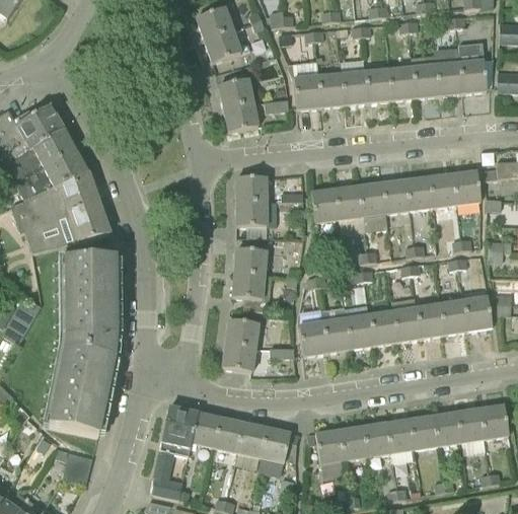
[(0,0),(0,13),(7,19),(20,0),(0,0)]
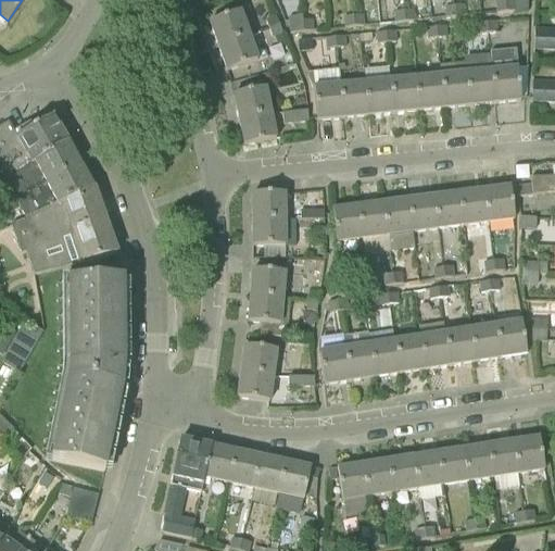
[(496,9),(507,8),(506,0),(495,0),(496,9)]
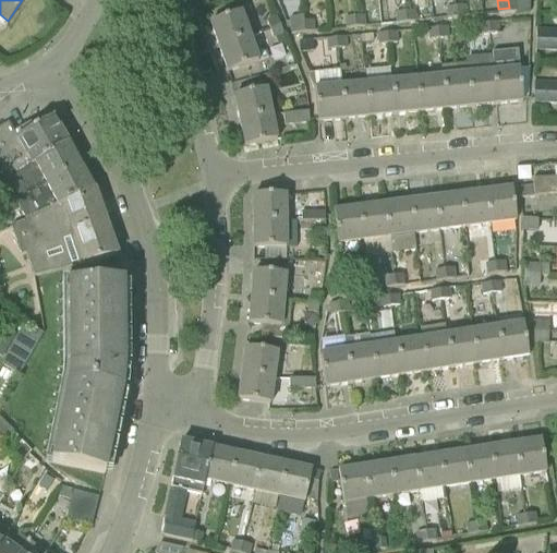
[(458,13),(468,12),(467,1),(457,2),(458,13)]
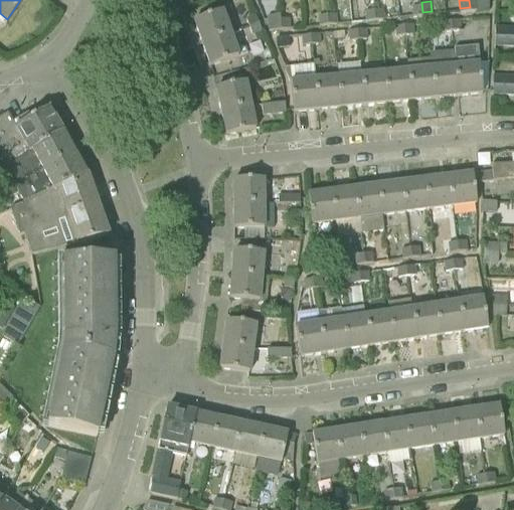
[(413,13),(422,12),(421,2),(412,3),(413,13)]
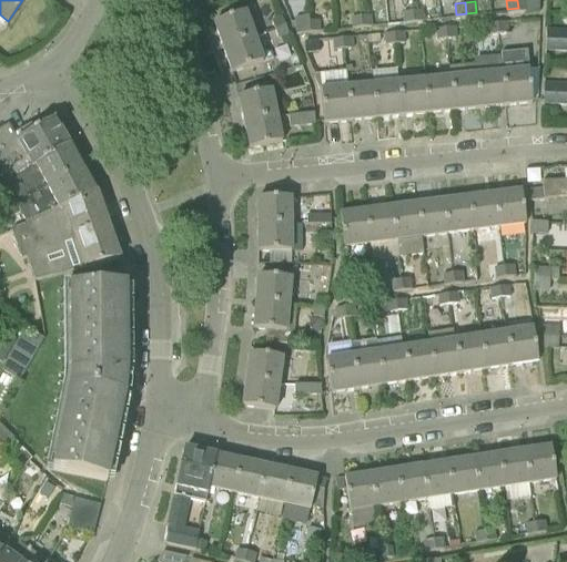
[(415,19),(424,18),(423,7),(414,8),(415,19)]
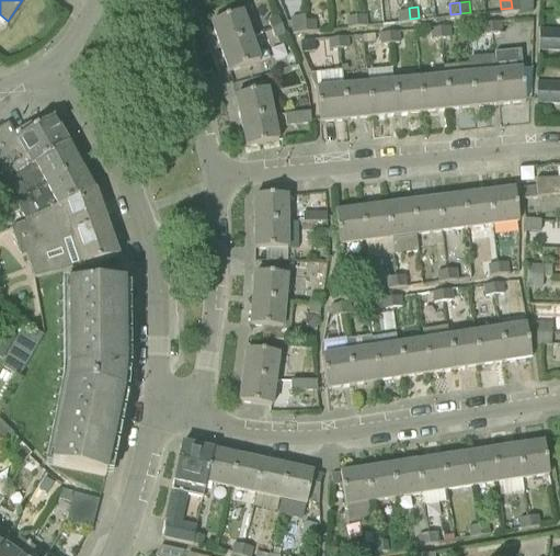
[(221,44),(253,32),(244,8),(213,19),(221,44)]
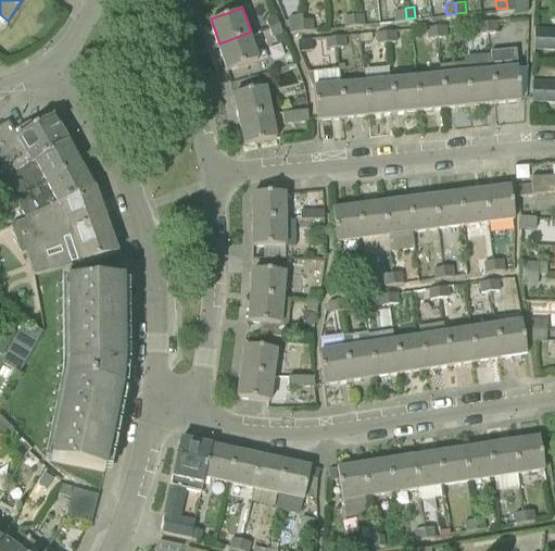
[(392,20),(406,19),(405,8),(395,9),(395,11),(391,12),(392,20)]
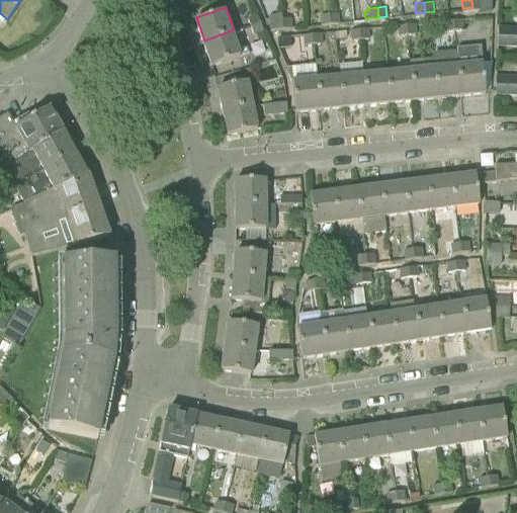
[(251,23),(260,19),(257,11),(248,15),(251,23)]
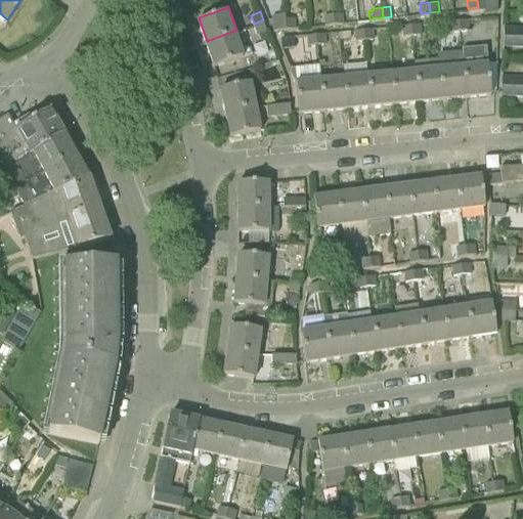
[(274,28),(287,27),(286,16),(286,11),(273,12),(274,28)]
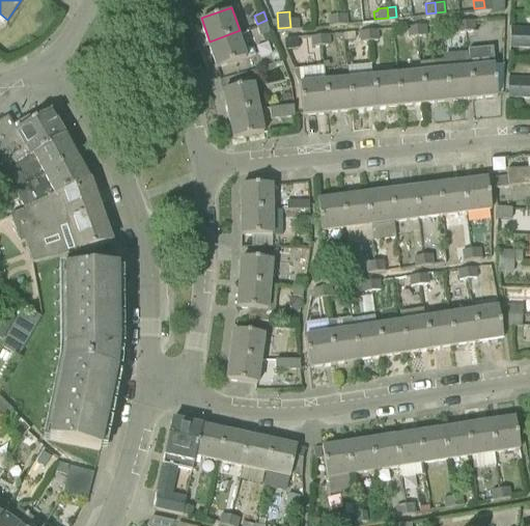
[(339,22),(347,21),(346,11),(338,12),(339,22)]
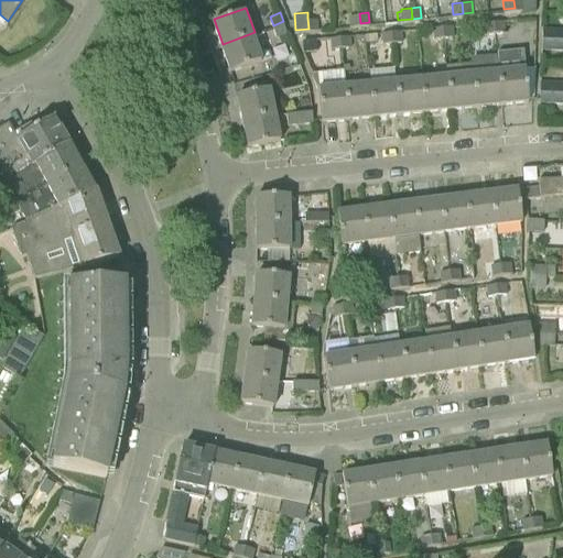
[(352,24),(360,23),(359,13),(350,13),(352,24)]
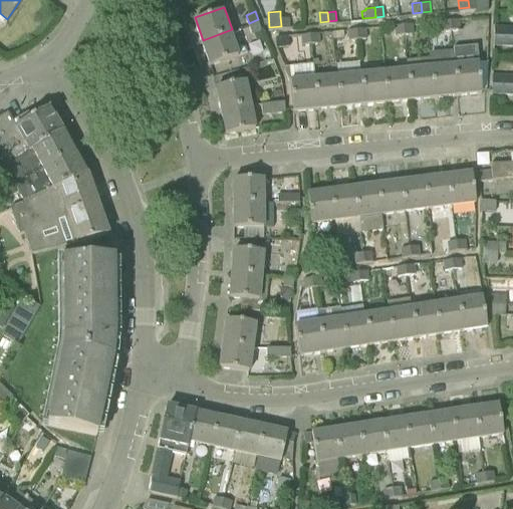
[(281,26),(290,25),(289,15),(280,16),(281,26)]
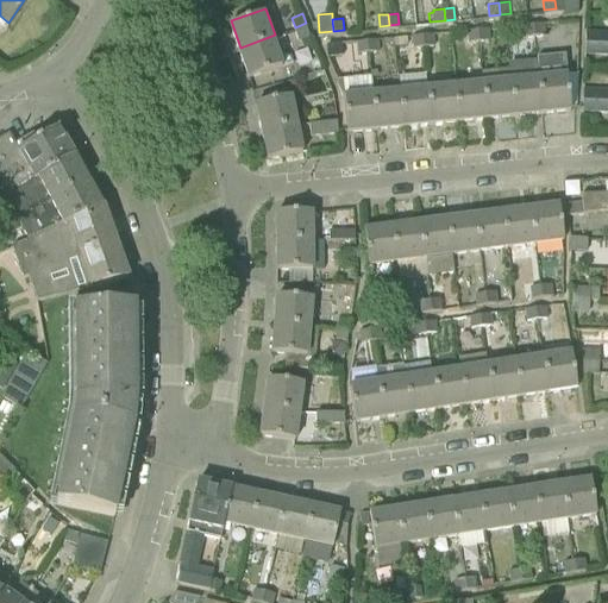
[(536,32),(546,31),(545,19),(534,20),(536,32)]
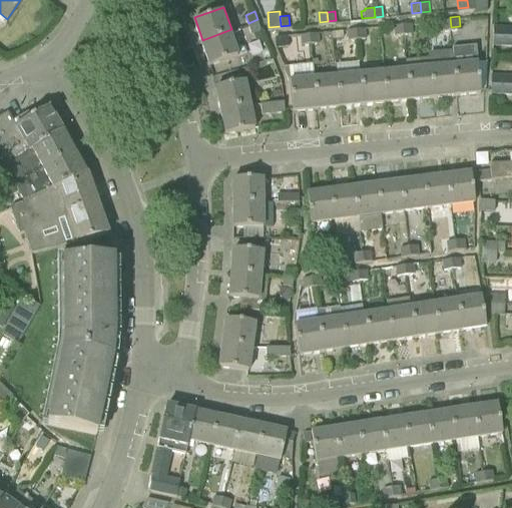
[(442,28),(451,27),(450,17),(441,18),(442,28)]
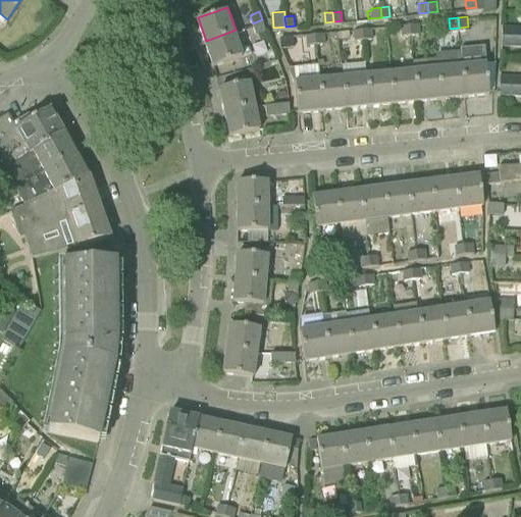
[(257,32),(266,29),(262,19),(253,23),(257,32)]
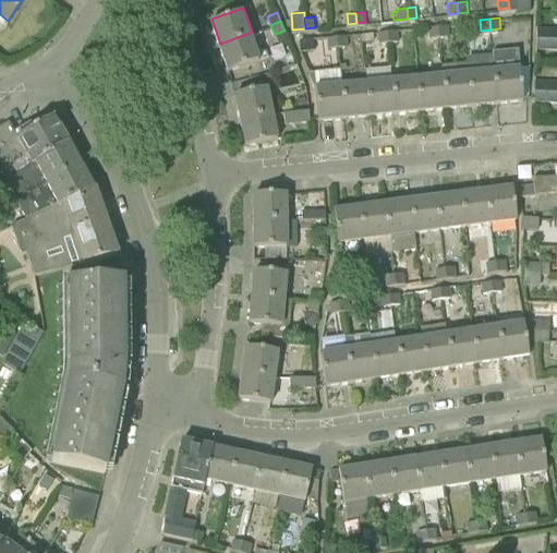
[(439,35),(449,34),(448,23),(438,24),(439,35)]
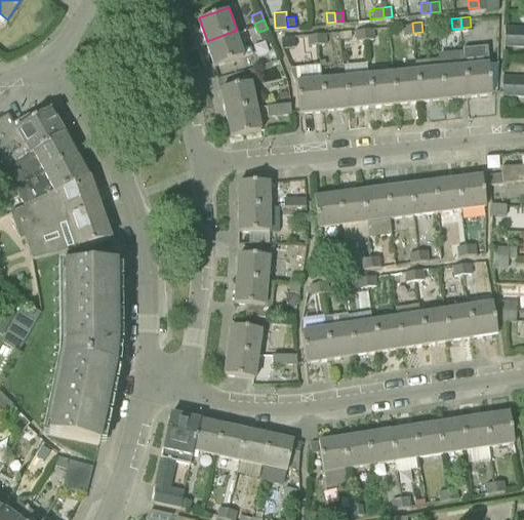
[(404,33),(413,33),(412,23),(404,23),(404,33)]
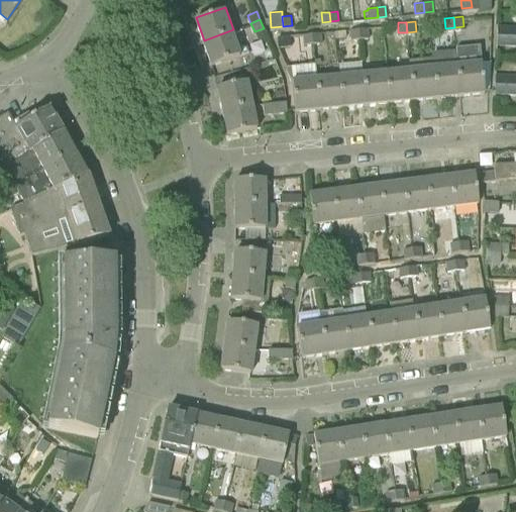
[(498,33),(515,33),(515,23),(498,23),(498,33)]
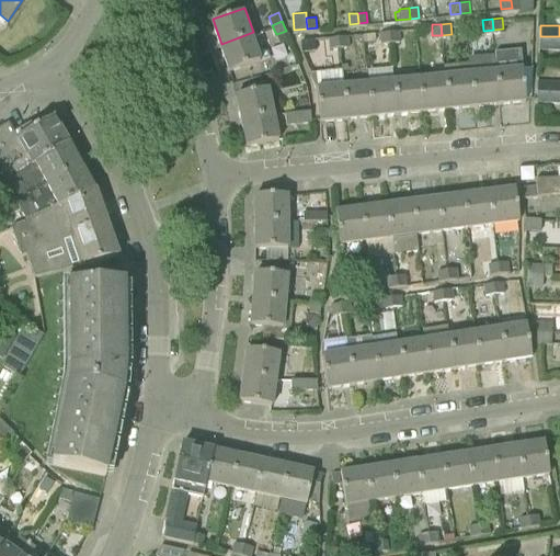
[(400,27),(390,29),(391,40),(401,38),(400,27)]
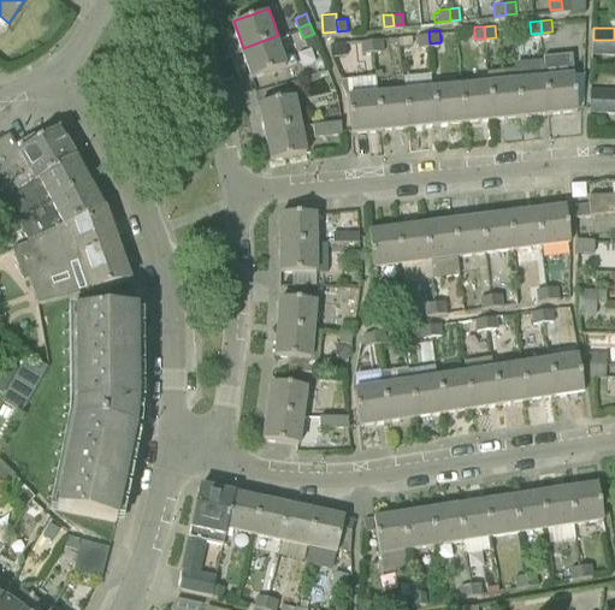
[(419,45),(430,43),(429,31),(418,33),(419,45)]
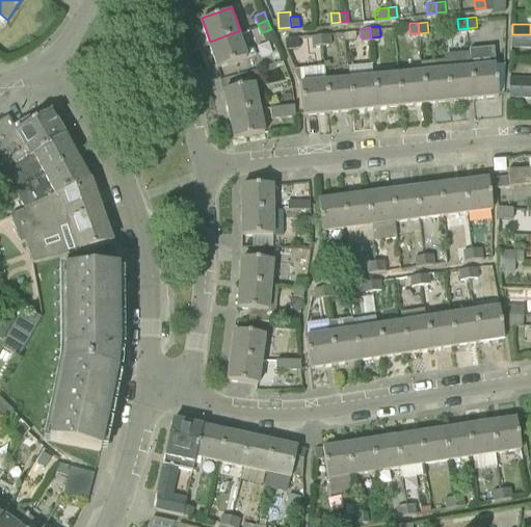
[(210,42),(218,64),(248,54),(240,30),(210,42)]
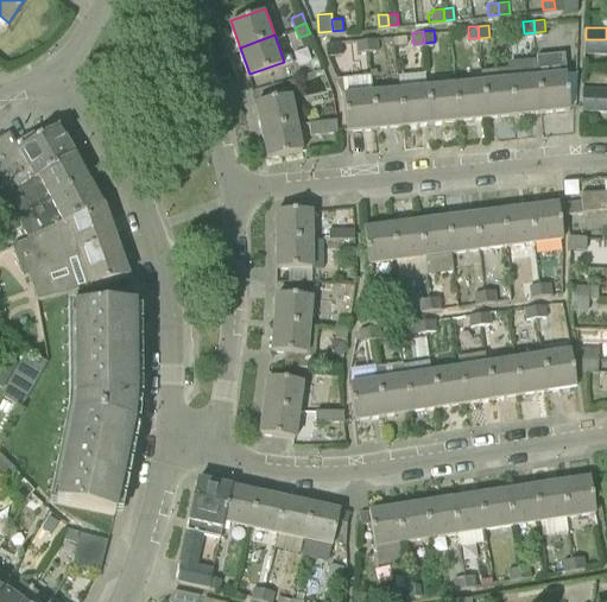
[(368,49),(379,48),(378,36),(367,37),(368,49)]
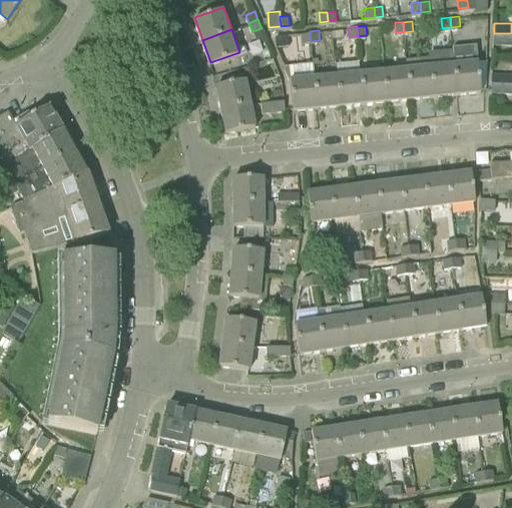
[(303,42),(311,41),(310,31),(301,32),(303,42)]
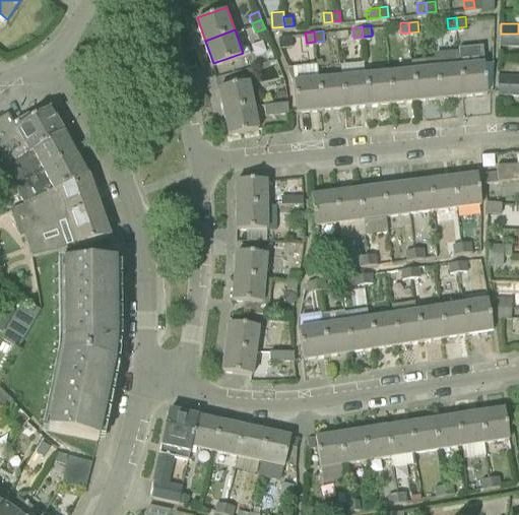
[(500,43),(518,43),(518,34),(501,34),(500,43)]
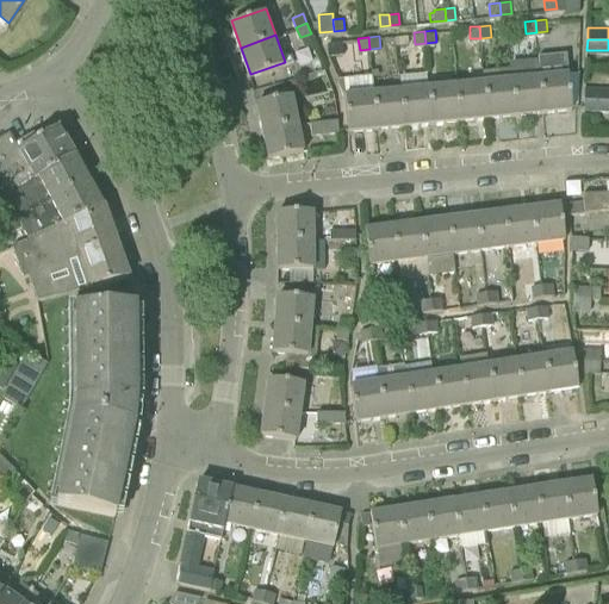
[(572,107),(572,104),(577,103),(578,74),(569,74),(566,50),(539,53),(541,74),(545,110),(572,107)]
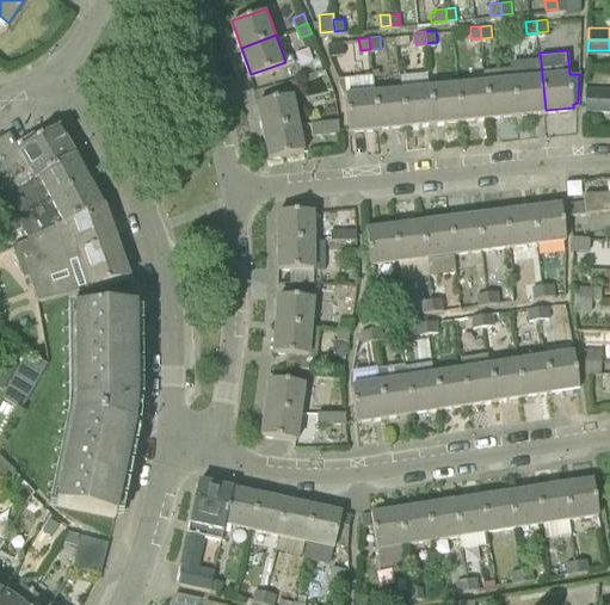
[(490,115),(517,112),(513,78),(512,67),(485,69),(490,115)]
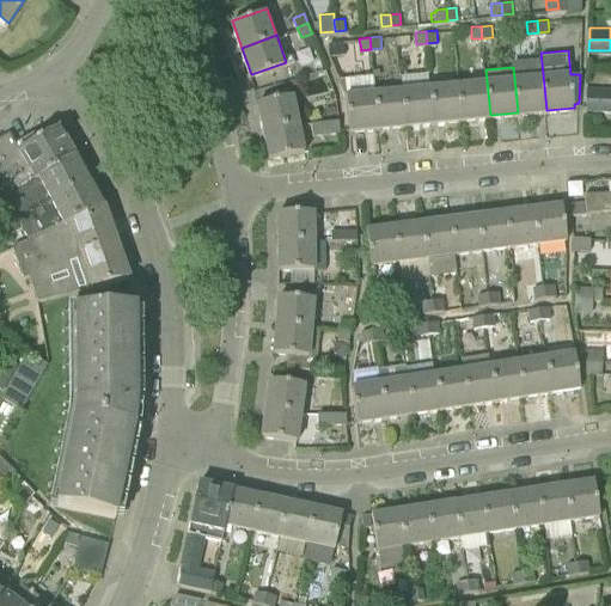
[(350,93),(378,89),(374,69),(347,74),(350,93)]
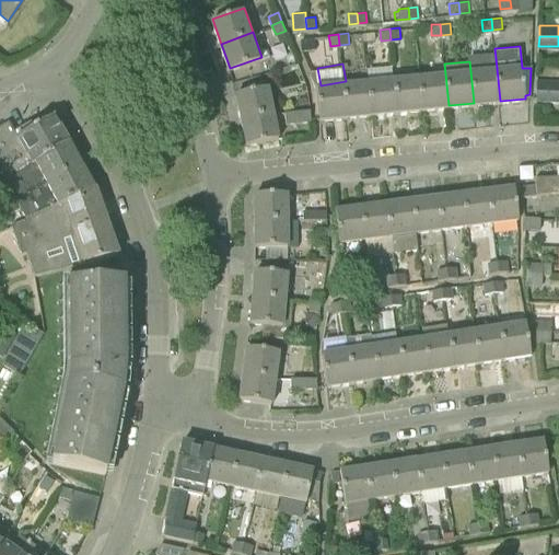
[(422,108),(449,105),(444,64),(419,67),(422,108)]
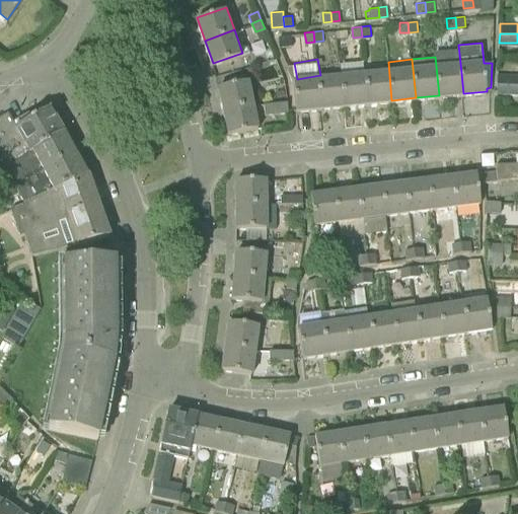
[(391,100),(388,62),(387,60),(364,62),(365,72),(368,102),(391,100)]
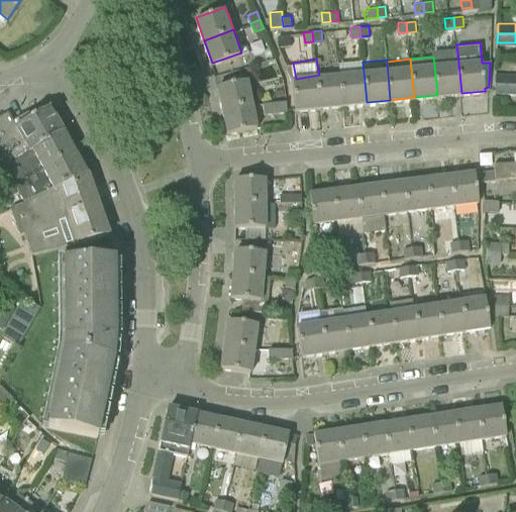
[(437,95),(461,93),(458,63),(434,66),(437,95)]
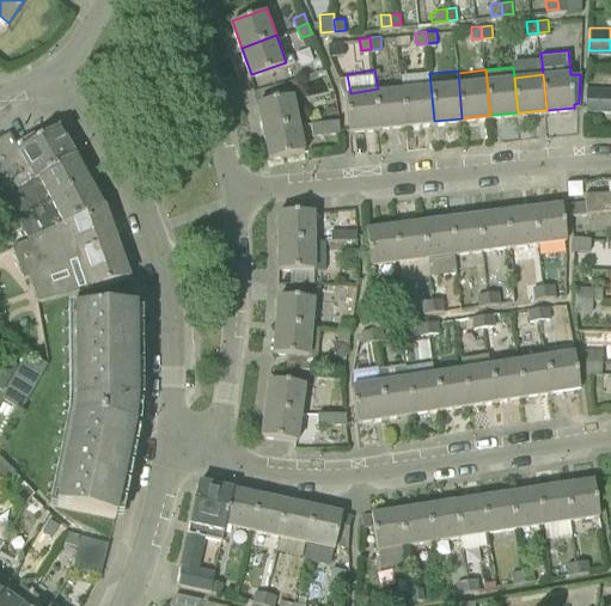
[(407,123),(434,121),(431,85),(403,89),(407,123)]
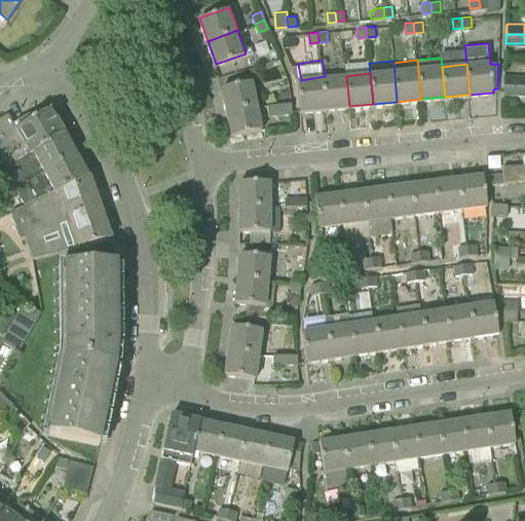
[(503,83),(524,83),(524,74),(504,74),(503,83)]
